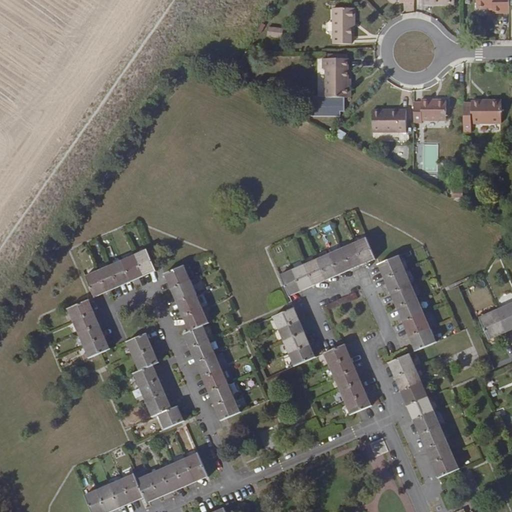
[(492,14),(508,14),(508,0),(476,0),(476,9),(492,9),(492,14)]
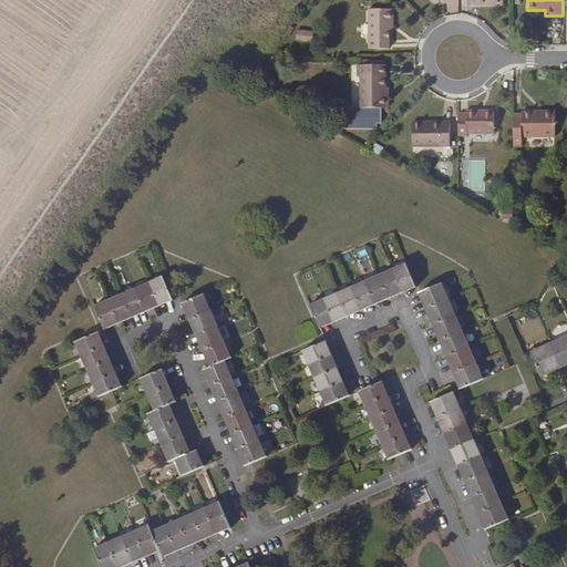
[(393,20),(393,9),(368,9),(369,49),(390,49),(391,20),(393,20)]
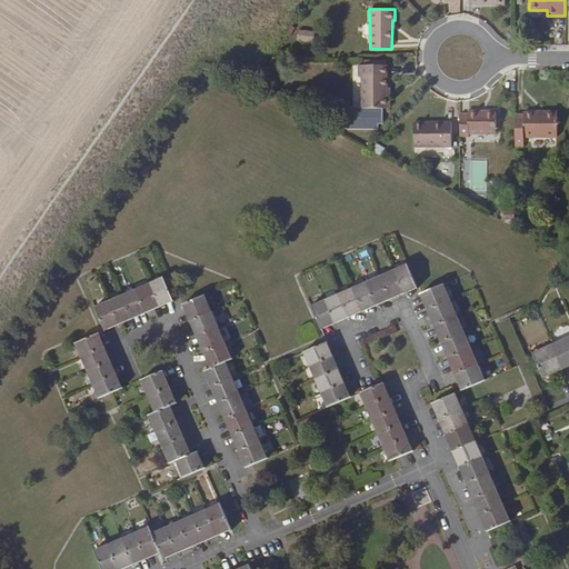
[(310,42),(312,32),(298,30),(296,40),(310,42)]
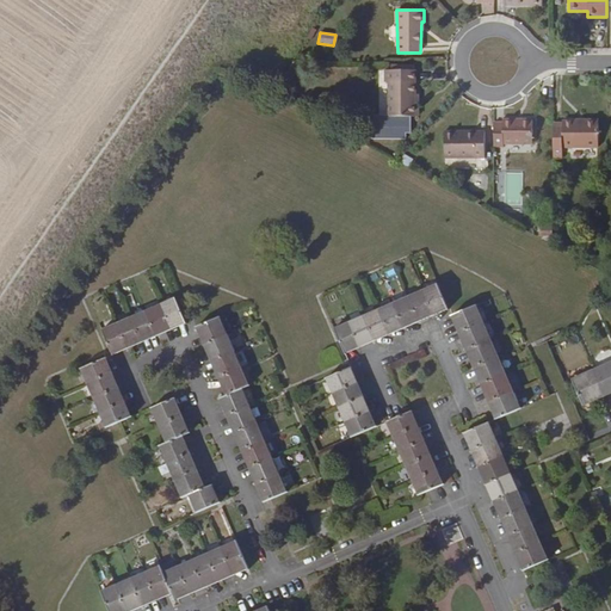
[(292,62),(282,81),(289,85),(300,66),(292,62)]
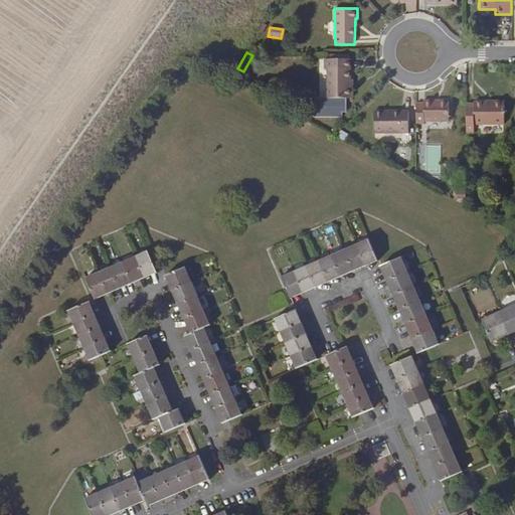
[(350,86),(350,58),(324,59),(324,69),(327,69),(327,99),(352,99),(352,86),(350,86)]
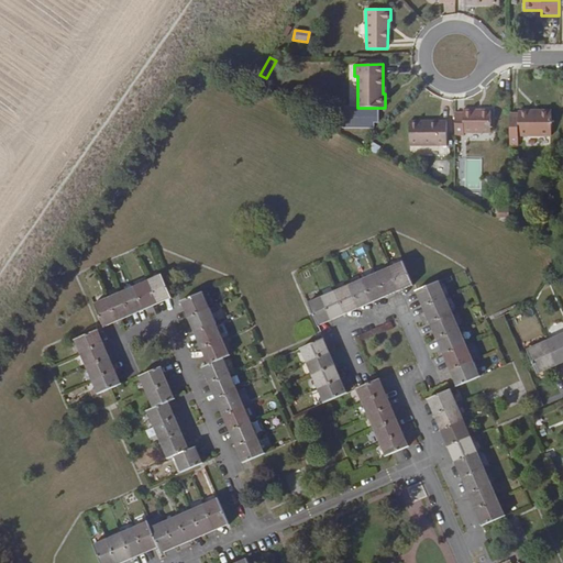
[(454,113),(454,135),(463,136),(463,133),(490,133),(490,111),(463,110),(463,113),(454,113)]
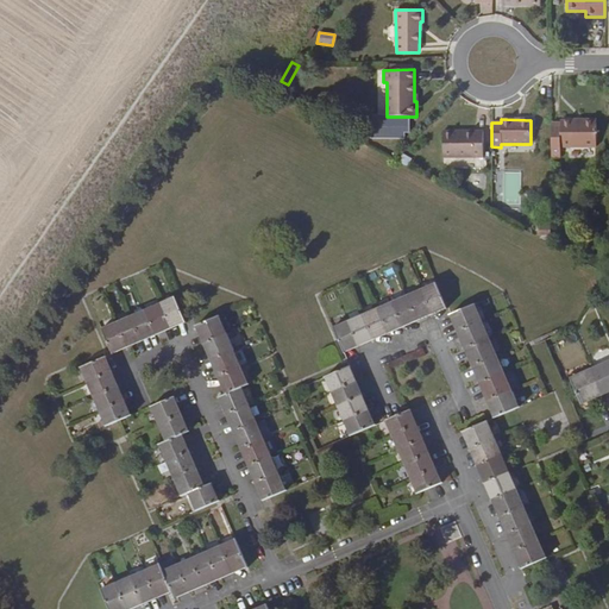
[(551,123),(551,158),(560,157),(560,148),(596,148),(596,120),(581,119),(581,120),(560,121),(560,124),(551,123)]
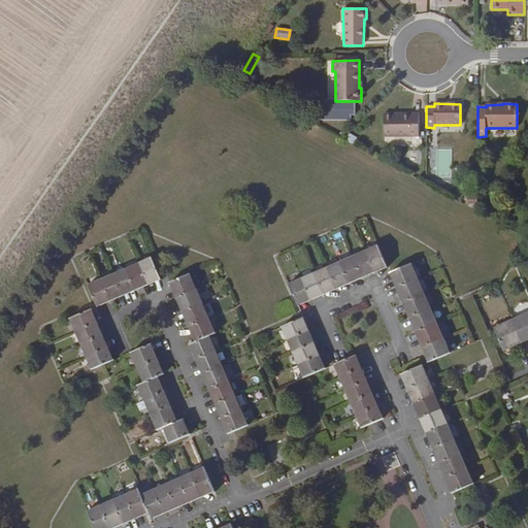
[(419,137),(419,113),(384,113),(384,137),(419,137)]
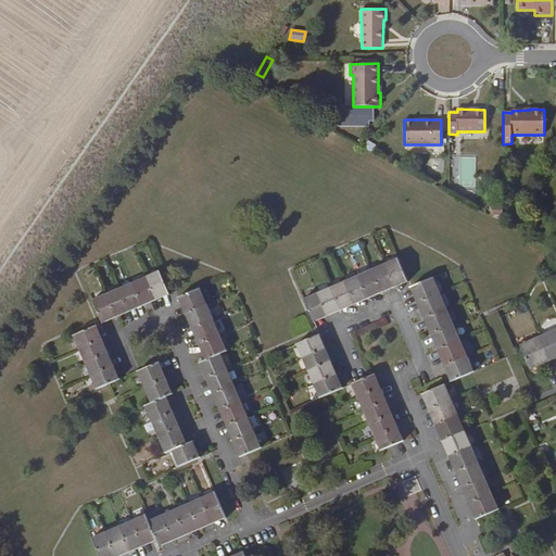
[(304,300),(314,323),(407,281),(397,258),(304,300)]
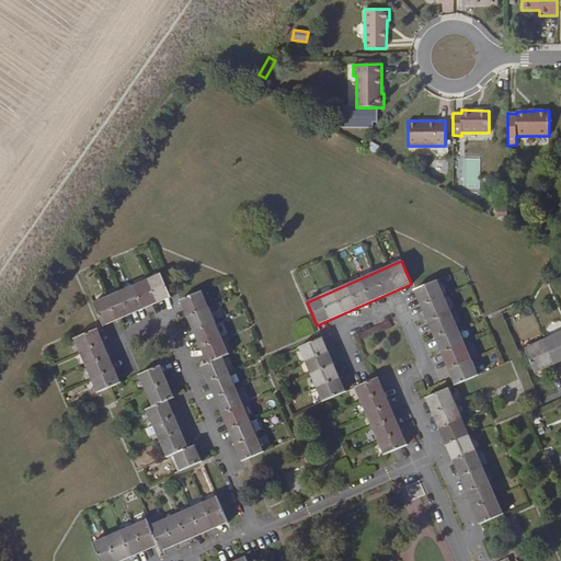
[(103,327),(171,297),(161,274),(93,304),(103,327)]
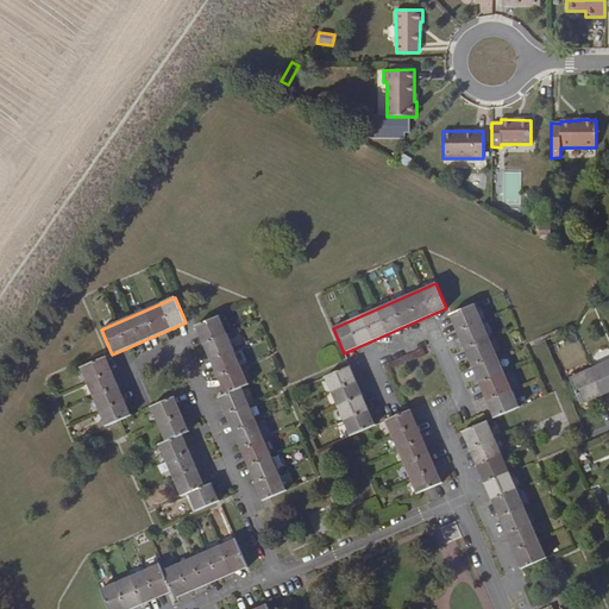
[(520,408),(475,305),(450,315),(494,419),(520,408)]
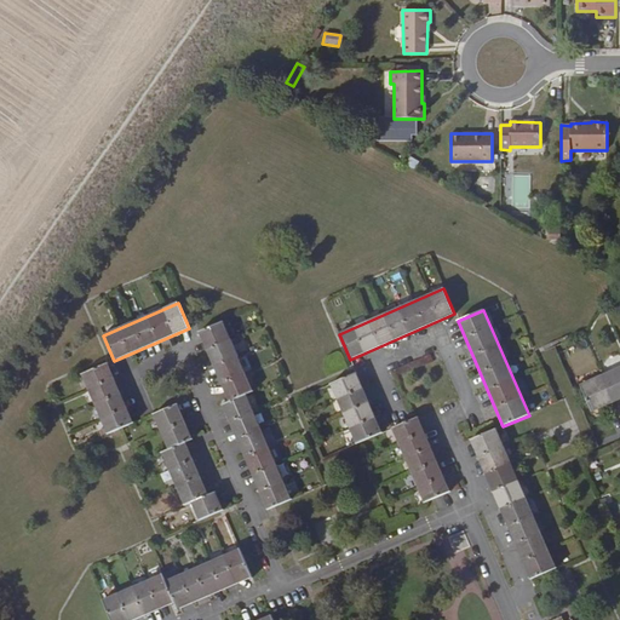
[(268,510),(292,500),(246,396),(253,392),(223,322),(199,332),(229,402),(222,406),(268,510)]
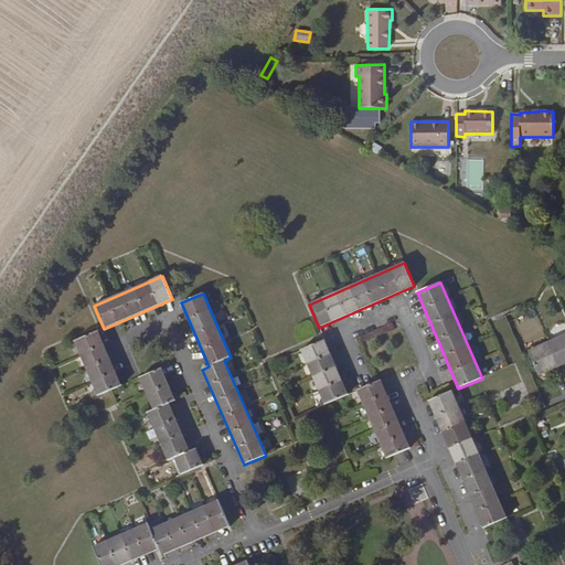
[(98,396),(121,386),(97,332),(74,342),(98,396)]
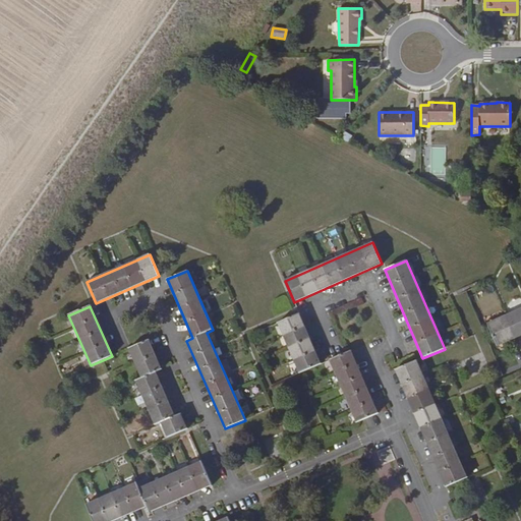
[(520,336),(520,308),(487,324),(497,347),(520,336)]
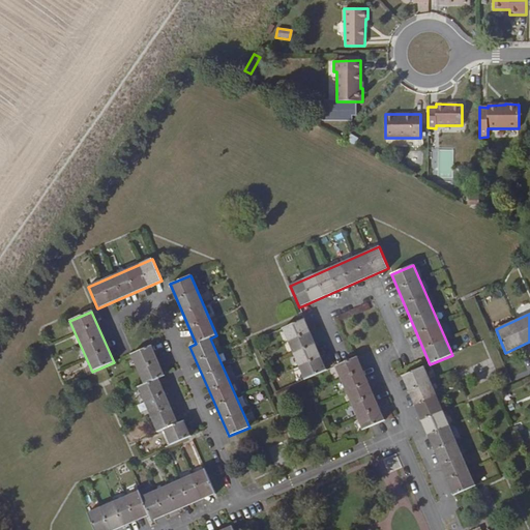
[(304,380),(326,371),(304,319),(283,328),(304,380)]
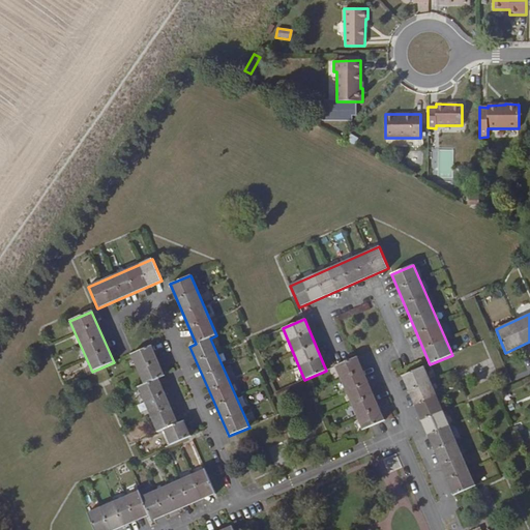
[(170,445),(190,437),(184,421),(178,423),(158,379),(165,376),(151,346),(130,355),(144,385),(138,387),(158,433),(164,430),(170,445)]
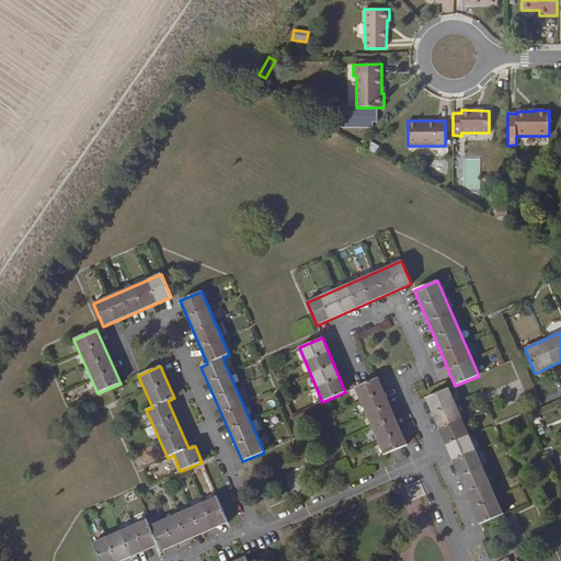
[(384,456),(408,445),(378,378),(355,388),(384,456)]
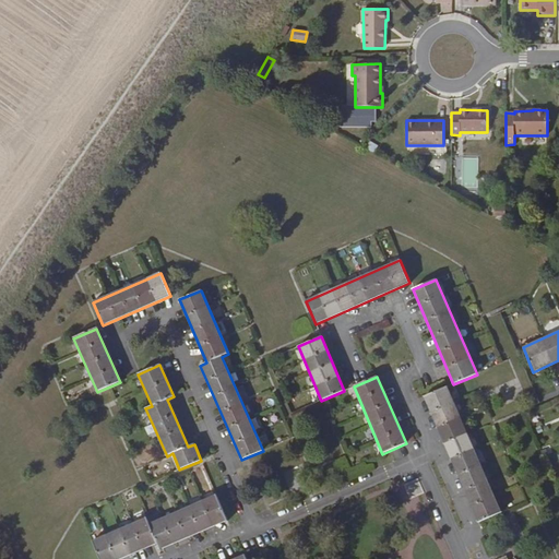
[(447,387),(424,396),(478,523),(501,513),(447,387)]
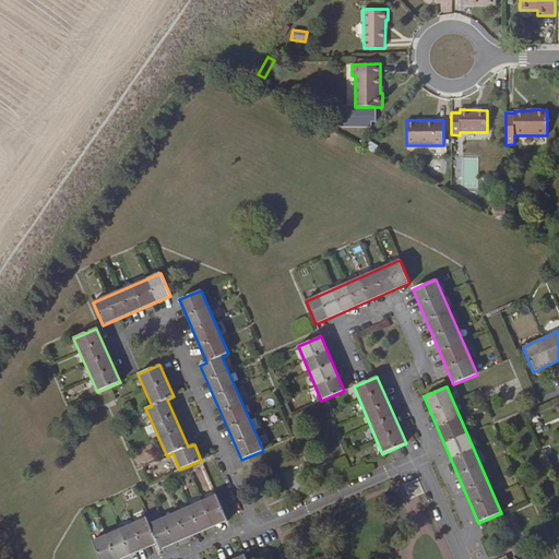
[(159,550),(227,521),(216,496),(150,524),(146,518),(92,542),(99,558),(121,558),(157,544),(159,550)]
